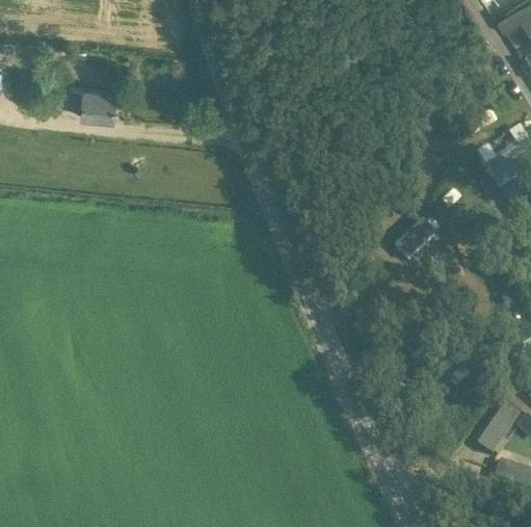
[(516,0),(496,14),(506,30),(516,23),(530,45),(530,0),(516,0)]
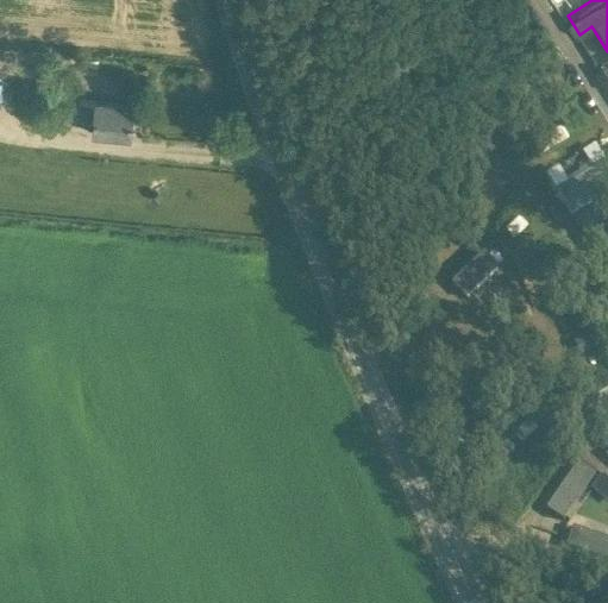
[(91,127),(130,131),(132,99),(94,95),(93,98),(76,96),(74,117),(92,118),(91,127)]
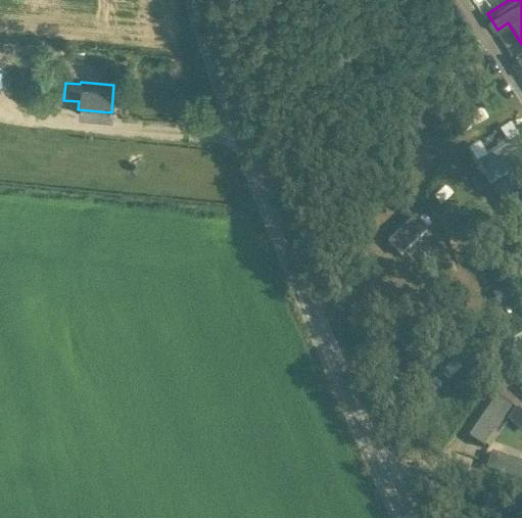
[(521,139),(519,134),(476,159),(489,182),(521,162),(521,139)]
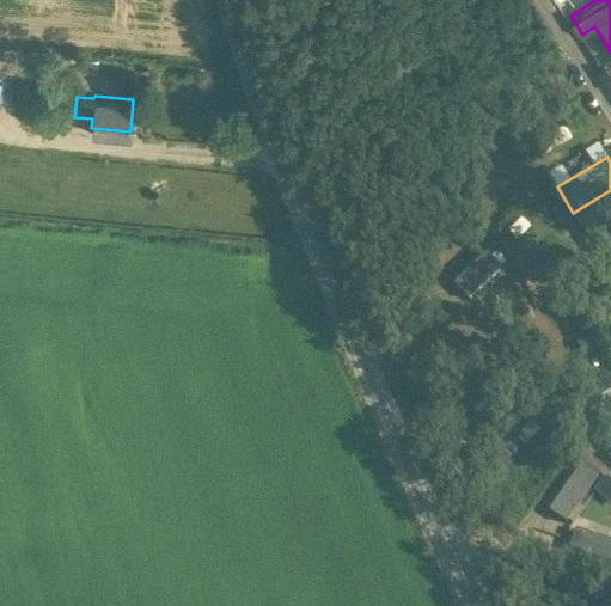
[(610,195),(576,219),(586,232),(610,215),(610,195)]
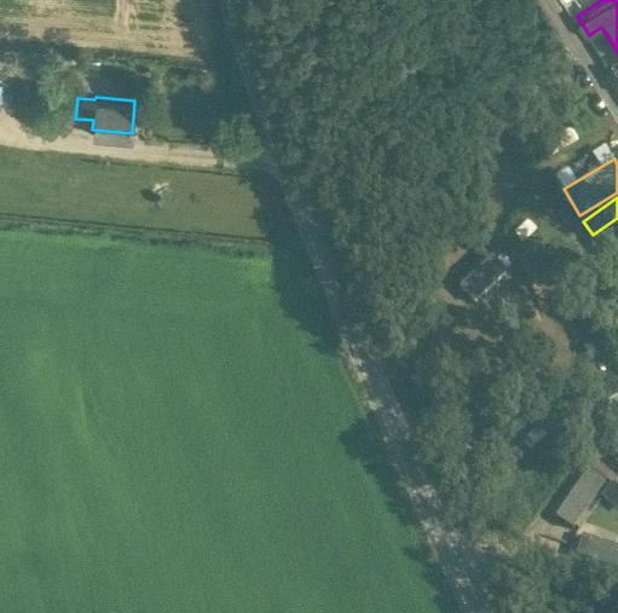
[(521,248),(552,291),(593,262),(564,219),(521,248)]
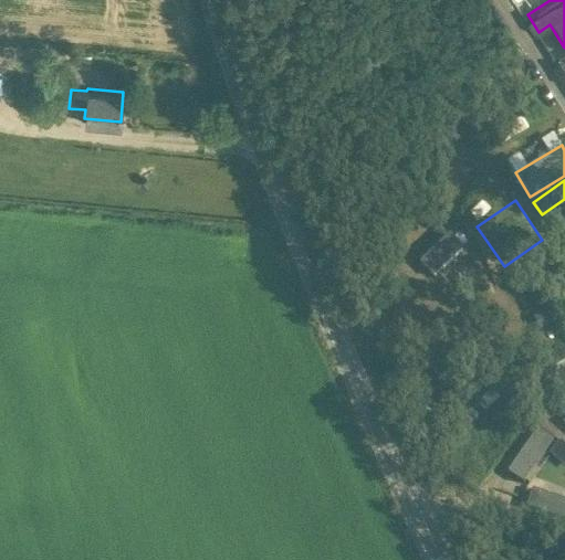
[(564,228),(554,234),(564,253),(564,228)]
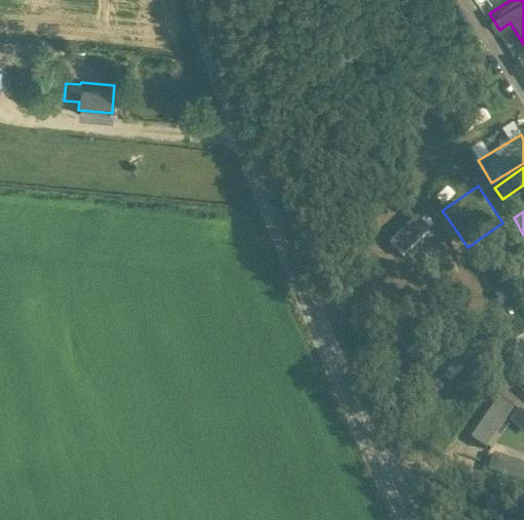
[(416,214),(388,241),(401,254),(429,228),(416,214)]
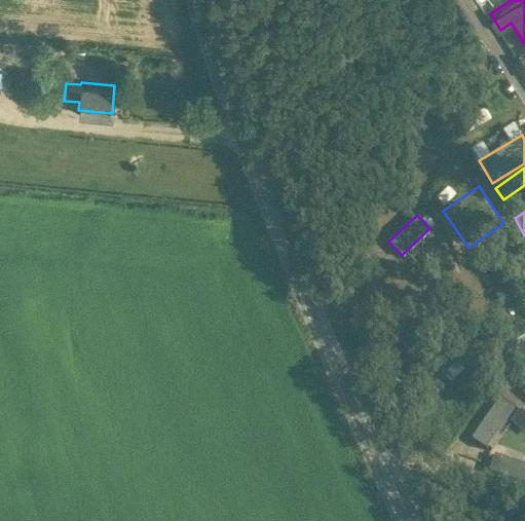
[(499,397),(471,437),(486,447),(514,407),(499,397)]
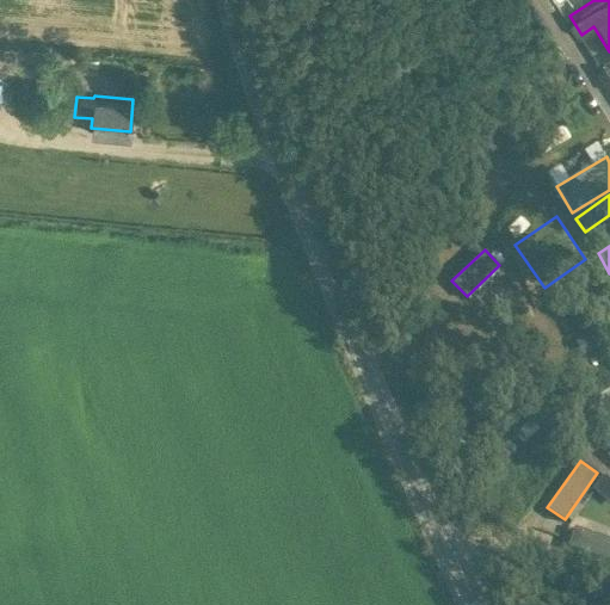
[(592,486),(603,495),(609,487),(609,477),(603,473),(592,486)]
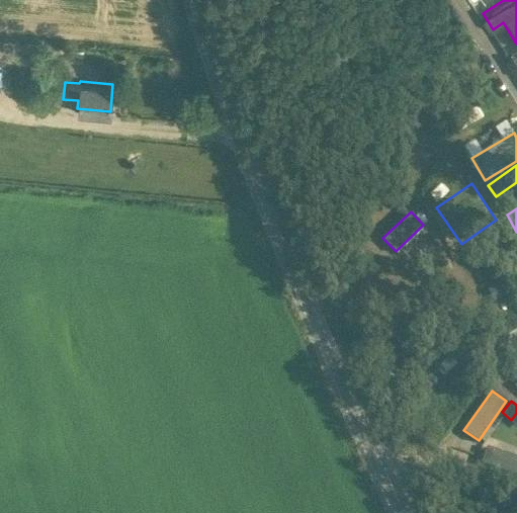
[(516,453),(487,444),(481,460),(516,473),(516,453)]
